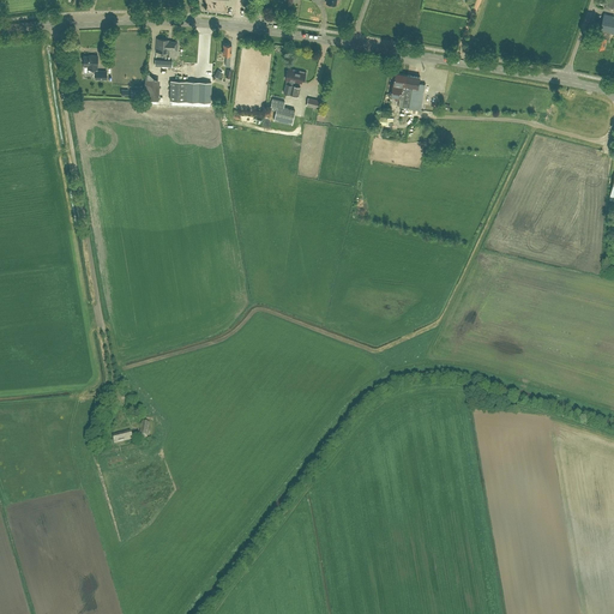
[(613,32),(613,14),(605,13),(601,30),(600,30),(599,36),(596,47),(605,48),(607,38),(609,38),(611,32),(613,32)]
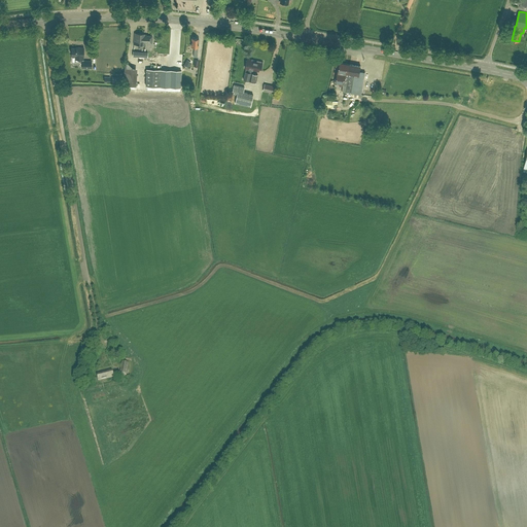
[(144,35),(144,34),(137,33),(136,34),(135,34),(134,43),(145,44),(145,42),(151,43),(152,36),(144,35)]
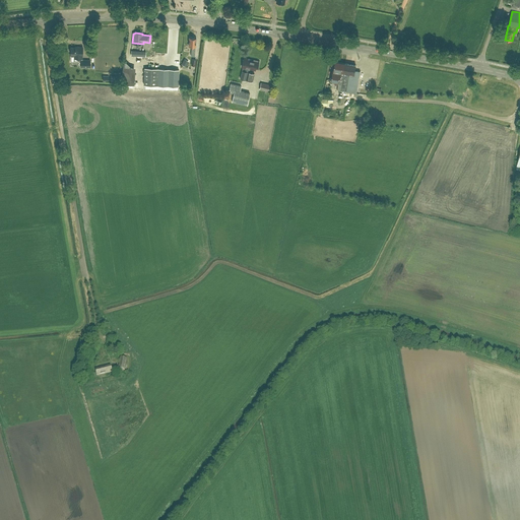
[(69,49),(69,50),(69,51),(70,52),(70,55),(70,61),(74,61),(81,62),(81,60),(82,60),(82,56),(82,47),(77,47),(70,47),(70,48),(69,49)]
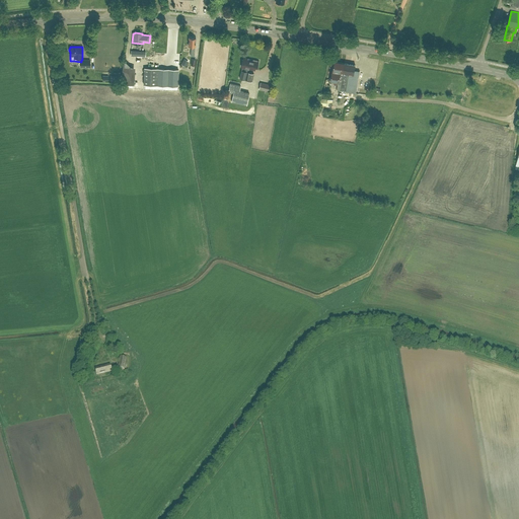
[(241,70),(239,78),(251,81),(253,73),(247,72),(248,68),(254,70),(255,67),(256,67),(258,61),(247,58),(247,59),(243,58),(241,67),(242,67),(241,70)]
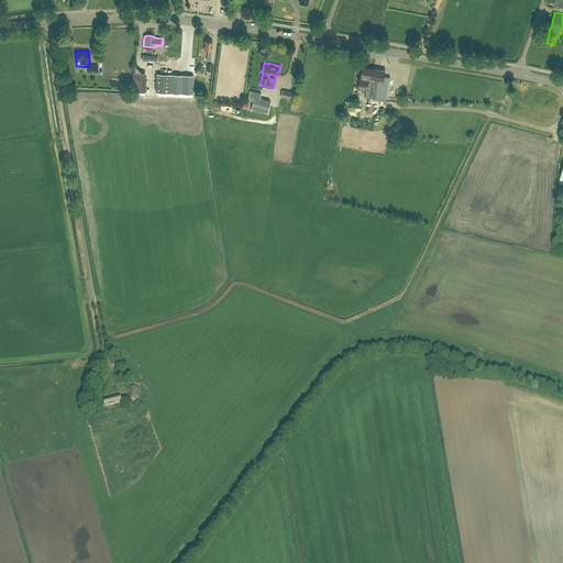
[(373,73),(374,68),(363,66),(362,76),(361,76),(359,87),(363,88),(362,89),(366,90),(367,83),(368,83),(371,73),(373,73)]
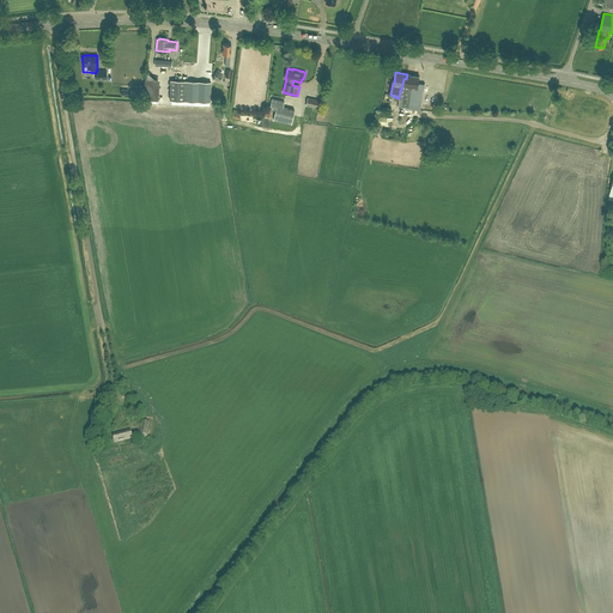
[(406,99),(405,107),(407,108),(420,109),(425,84),(419,83),(420,77),(407,74),(406,79),(404,79),(401,90),(400,90),(399,98),(400,98),(406,99)]
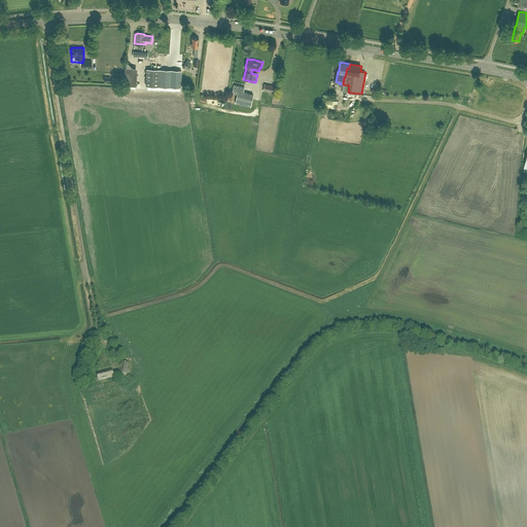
[(120,84),(134,85),(135,66),(121,65),(120,84)]
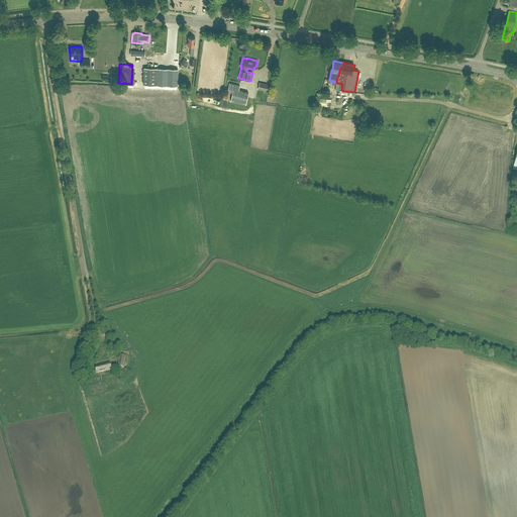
[(177,86),(178,69),(143,68),(142,84),(177,86)]
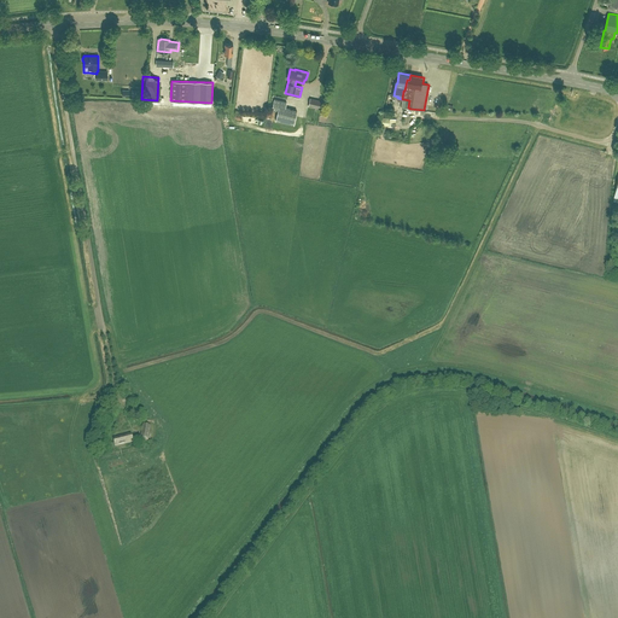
[(322,109),(324,101),(310,98),(308,106),(322,109)]
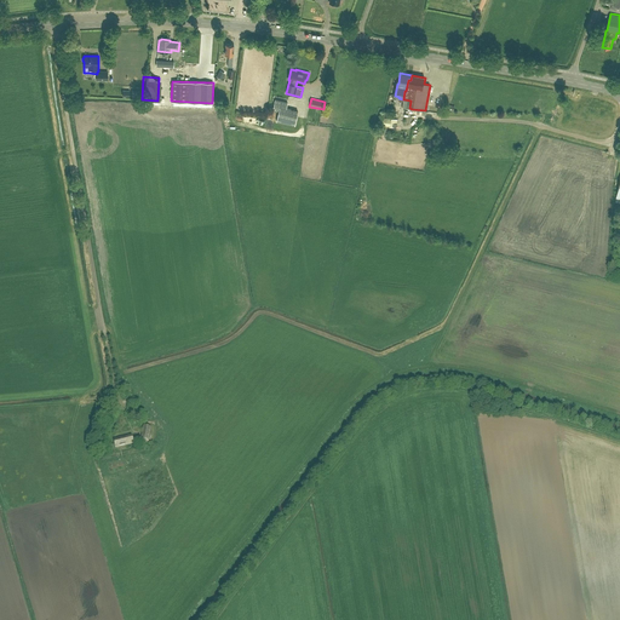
[(294,125),(298,110),(286,108),(287,102),(275,99),(273,110),(279,112),(276,121),(294,125)]
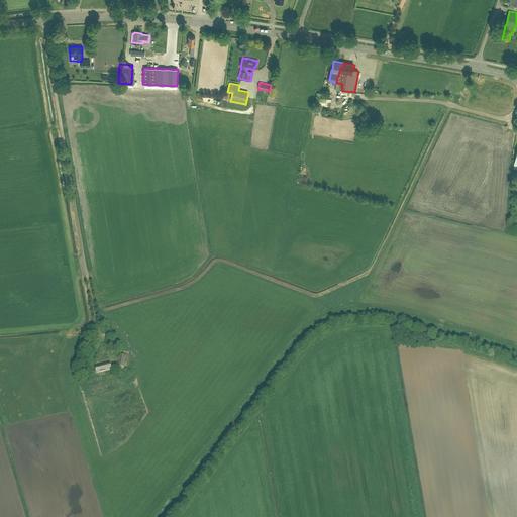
[(331,106),(332,100),(326,99),(316,97),(316,103),(325,105),(331,106)]
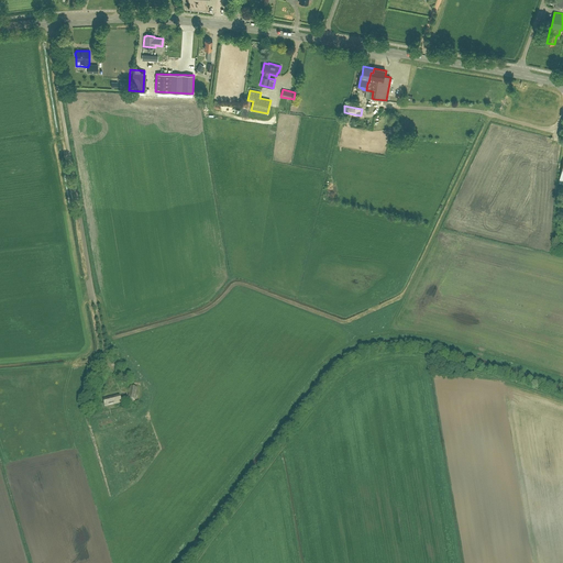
[(134,401),(136,388),(130,387),(128,400),(134,401)]
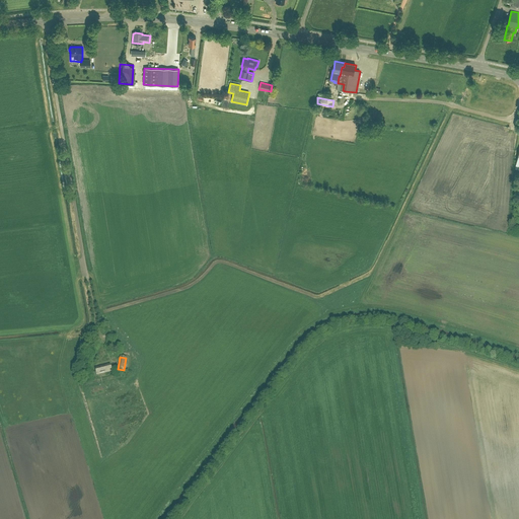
[(105,373),(112,372),(109,365),(98,367),(98,368),(94,369),(96,375),(104,373),(105,373)]
